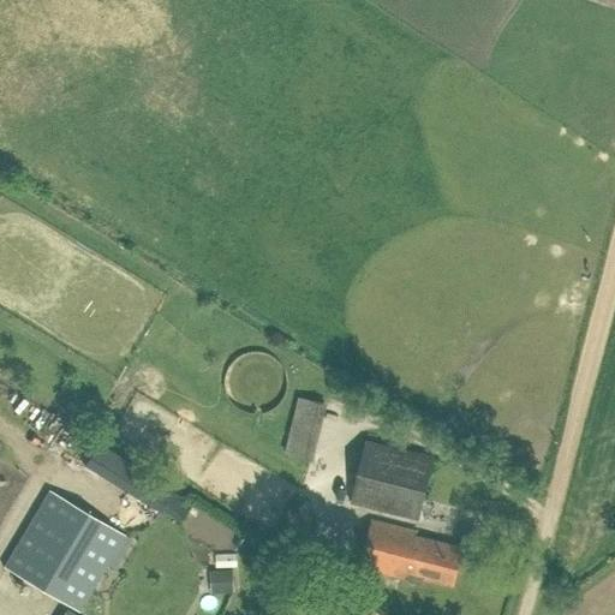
[(324,404),(298,398),(285,454),(311,460),(324,404)]
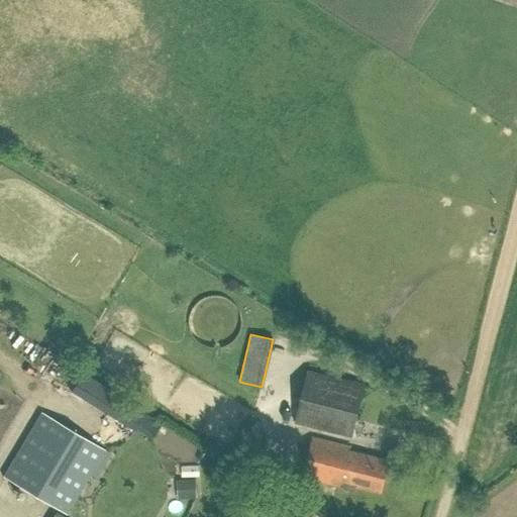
[(365,385),(308,371),(296,422),(351,436),(365,385)]
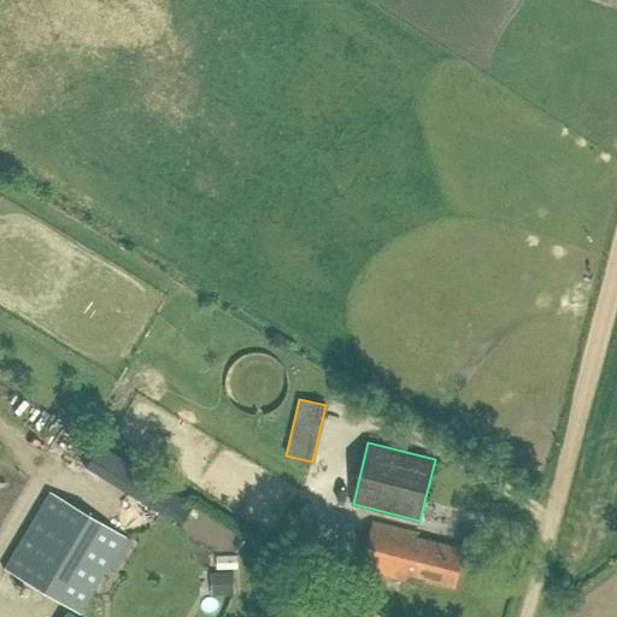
[(124,536),(50,491),(3,568),(78,613),(124,536)]
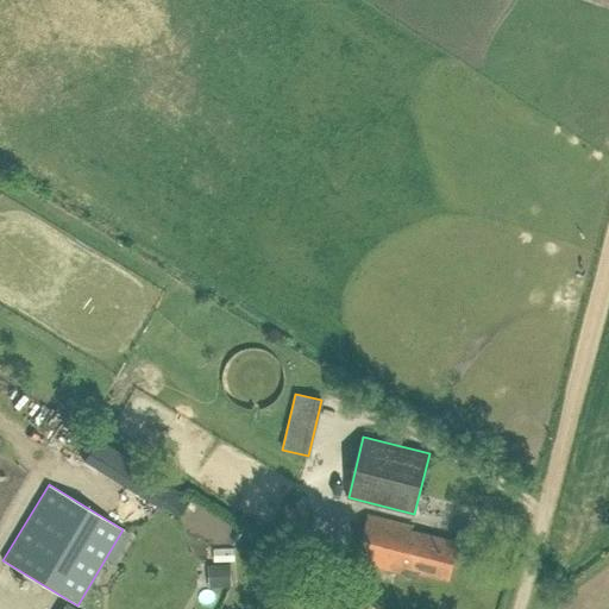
[(409,526),(365,515),(355,562),(405,573),(406,571),(415,573),(415,571),(449,579),(457,542),(409,531),(409,529),(409,526)]
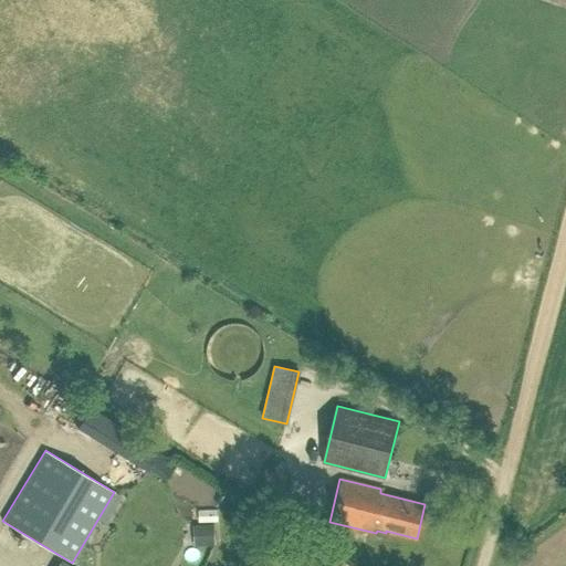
[(137,530),(148,514),(138,507),(127,523),(137,530)]
